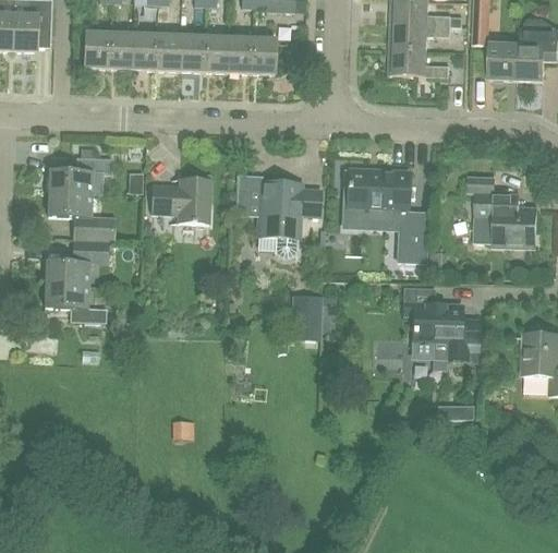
[(0,48),(10,49),(12,0),(0,0),(0,48)]
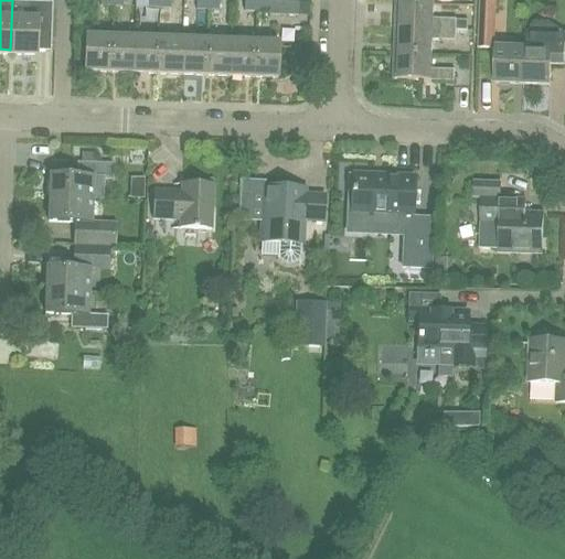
[(12,0),(10,50),(35,51),(36,20),(51,20),(52,0),(12,0)]
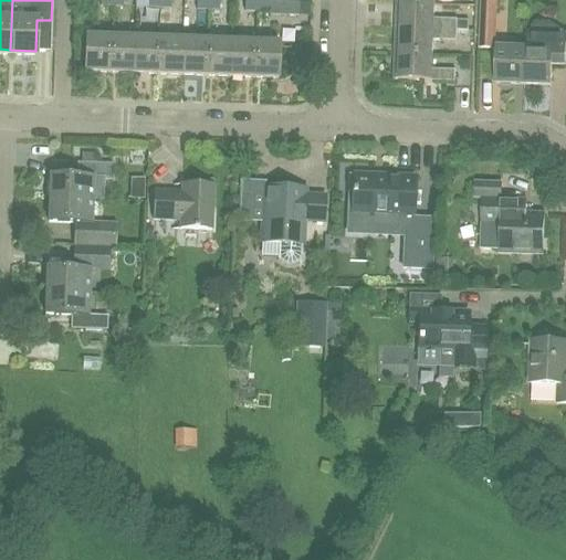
[(278,0),(278,11),(296,11),(296,0),(278,0)]
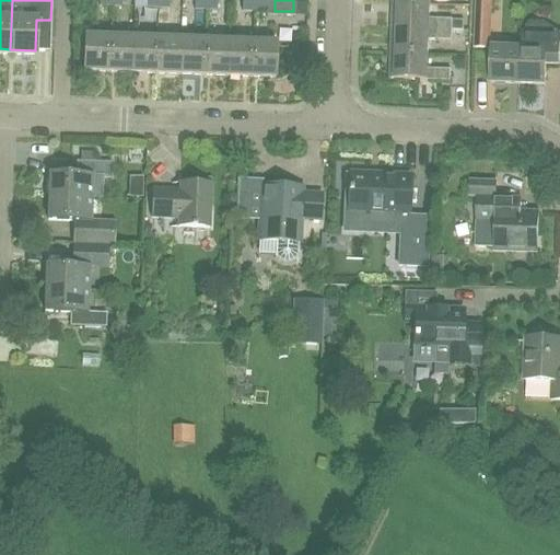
[(429,15),(429,0),(393,0),(392,24),(452,26),(452,25),(463,25),(463,16),(429,15)]
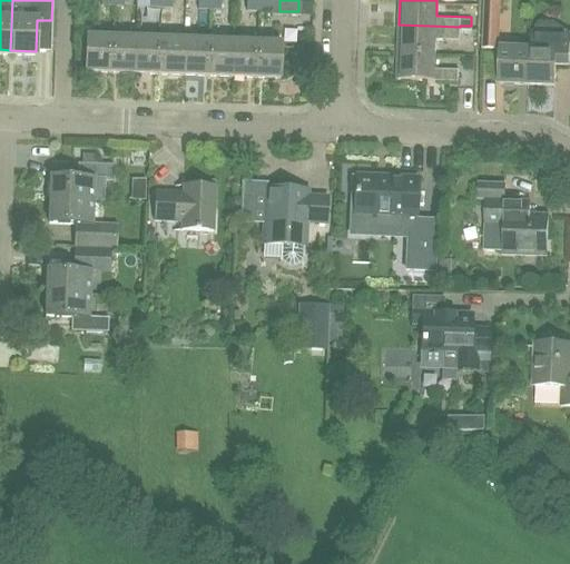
[(484,0),(483,32),(500,32),(500,0),(484,0)]
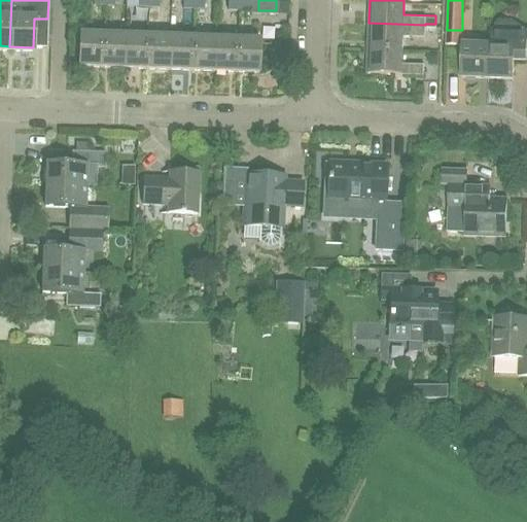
[(489,42),(488,75),(513,76),(514,58),(526,58),(526,27),(512,18),(499,16),(492,29),(491,42),(489,42)]
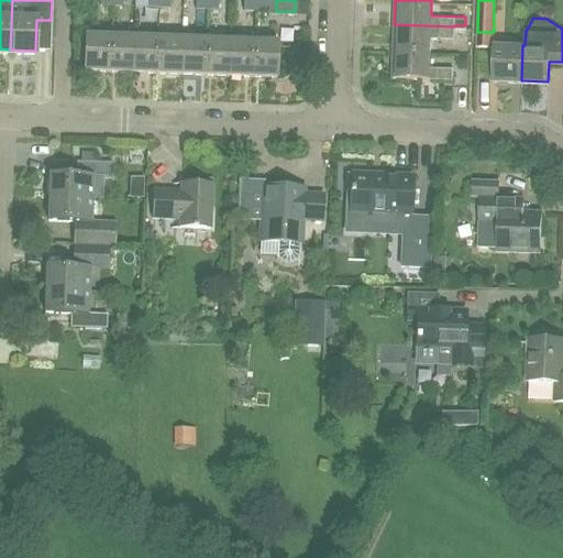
[(393,50),(429,51),(430,36),(453,37),(454,26),(394,24),(393,50)]
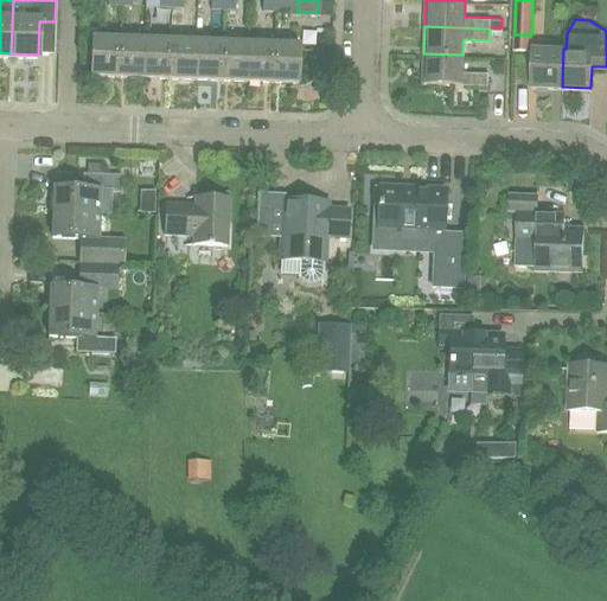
[(115,72),(116,33),(90,33),(89,71),(115,72)]
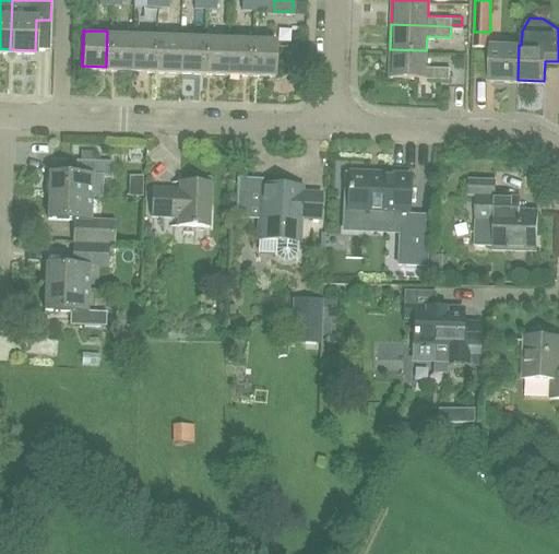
[(107,31),(106,67),(130,68),(131,32),(107,31)]
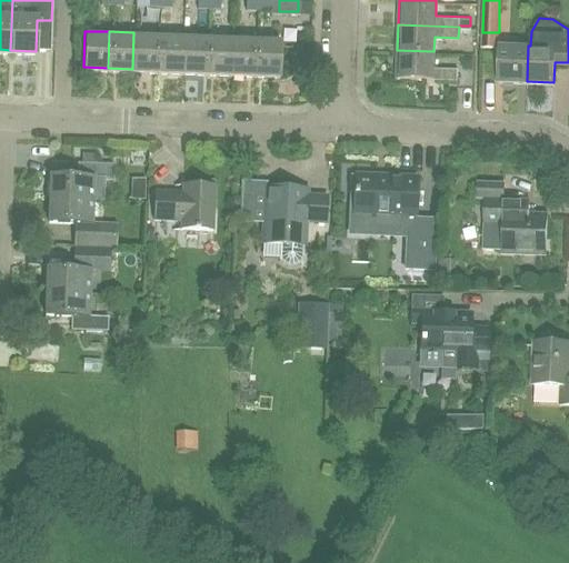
[(158,33),(133,32),(132,69),(157,70),(158,33)]
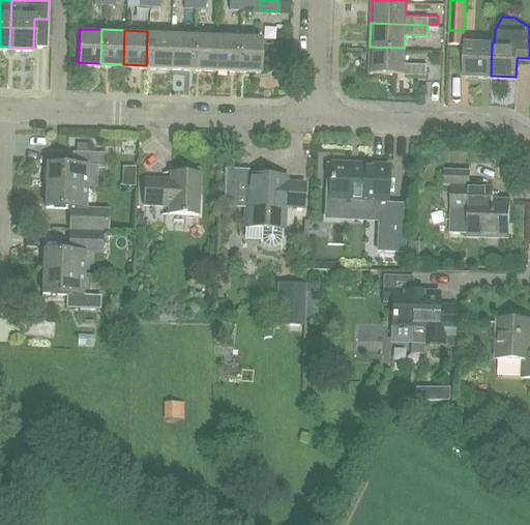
[(169,65),(170,32),(147,31),(146,65),(169,65)]
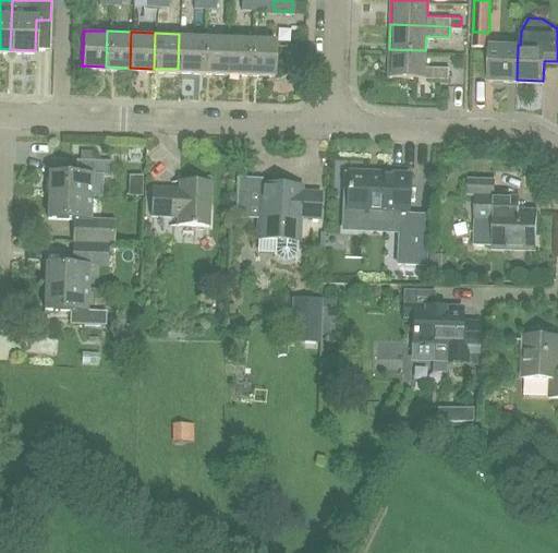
[(203,35),(179,34),(178,69),(202,70),(203,35)]
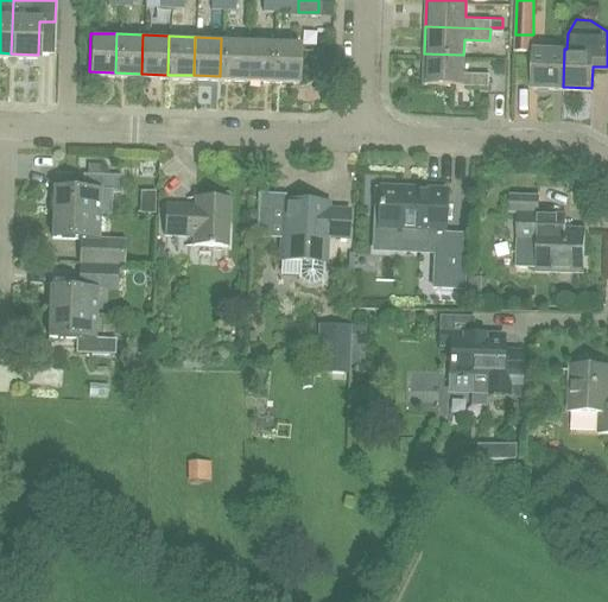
[(247,39),(221,38),(220,76),(246,77),(247,39)]
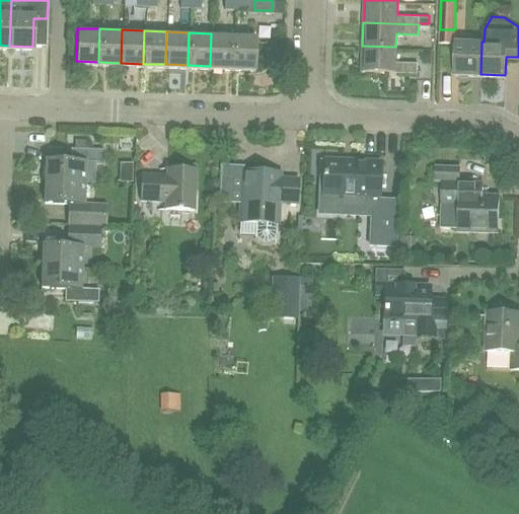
[(232,67),(233,34),(211,33),(210,66),(232,67)]
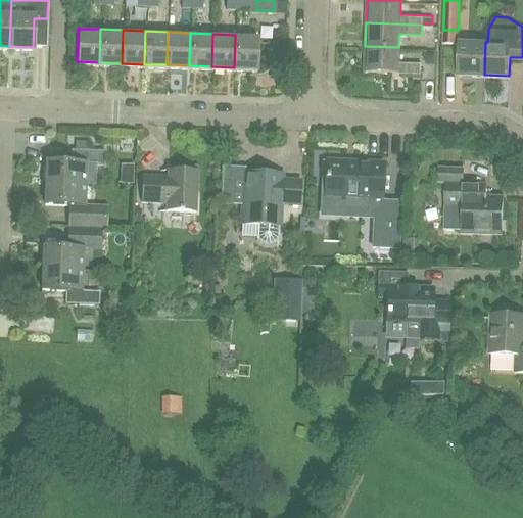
[(257,35),(235,35),(234,67),(256,68),(257,35)]
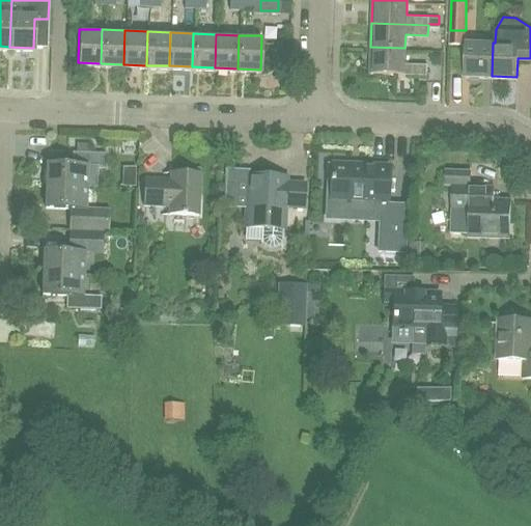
[(492,76),(493,43),(466,42),(464,75),(492,76)]
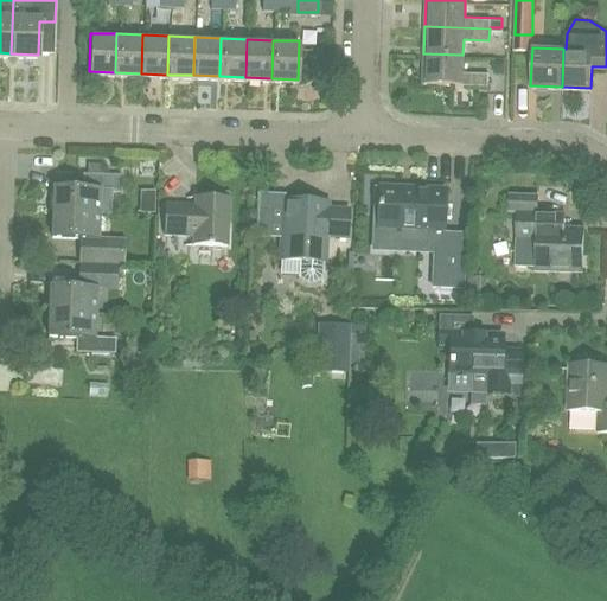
[(462,70),(462,55),(423,53),(422,82),(487,84),(487,71),(462,70)]
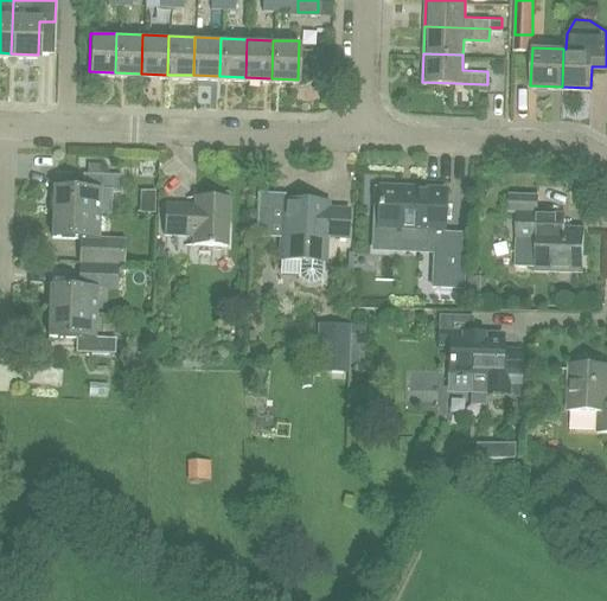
[(489,65),(492,70),(503,70),(504,56),(489,56),(489,65)]
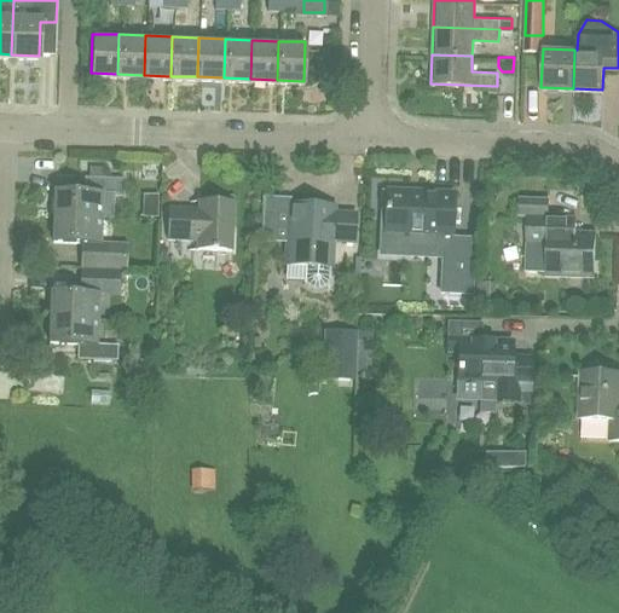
[(113,214),(114,189),(122,190),(122,174),(84,173),(82,186),(53,185),(53,212),(100,213),(113,214)]
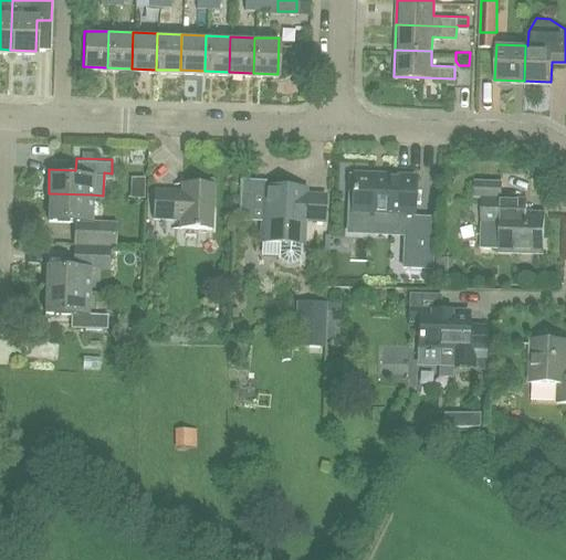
[(413,213),(416,173),(354,170),(350,225),(373,226),(374,217),(397,218),(398,212),(413,213)]
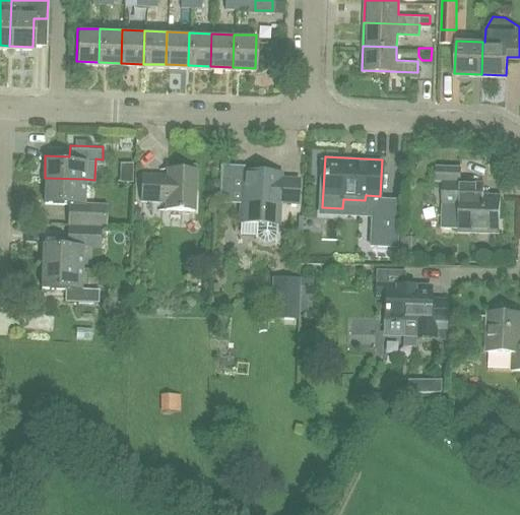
[(195,207),(197,166),(168,164),(167,172),(142,171),(140,198),(166,199),(165,206),(195,207)]
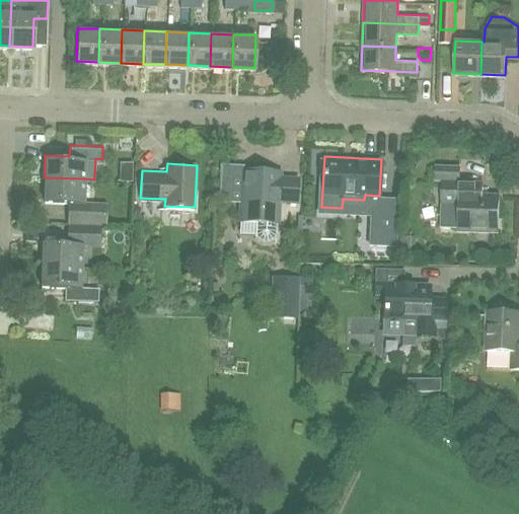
[(498,228),(499,197),(465,196),(466,180),(459,180),(460,166),(435,164),(434,187),(441,188),(440,226),(498,228)]
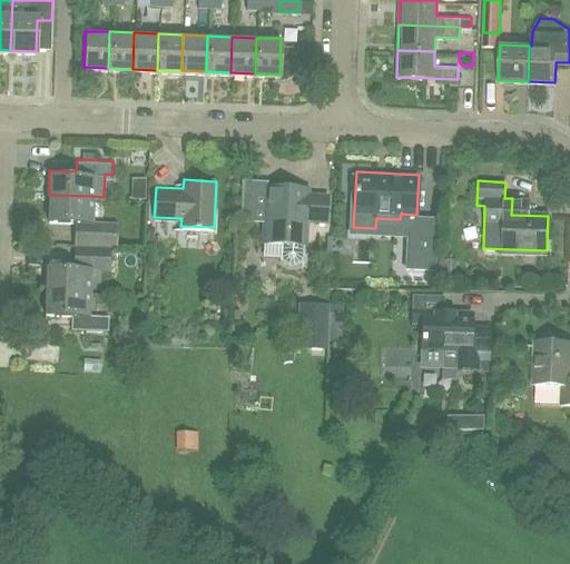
[(263,240),(281,240),(279,248),(281,253),(282,255),(285,258),(288,260),(294,260),(298,259),(301,257),(302,255),(303,241),(304,243),(305,217),(325,218),(327,194),(306,193),(307,186),(265,184),(263,240)]
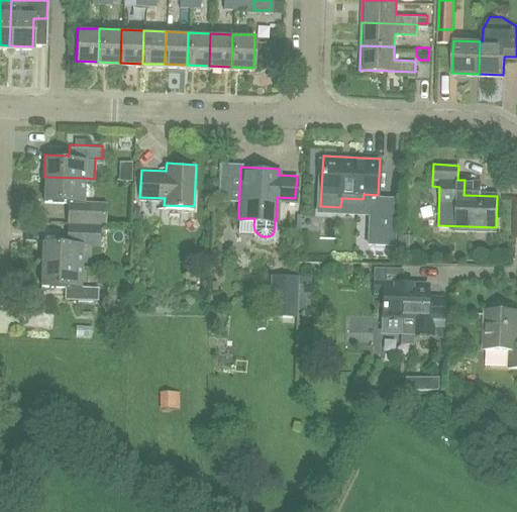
[(83,200),(84,178),(44,177),(43,198),(73,199),(73,212),(73,221),(99,221),(106,222),(106,221),(107,201),(100,201),(83,200)]
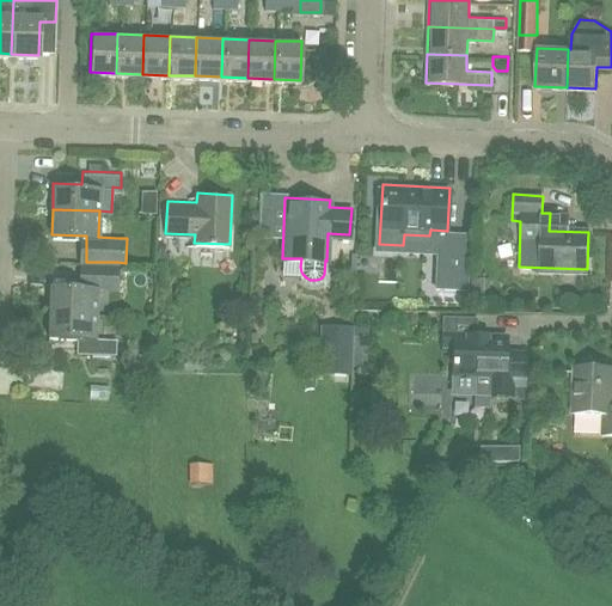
[(126,236),(126,219),(111,219),(110,236),(126,236)]
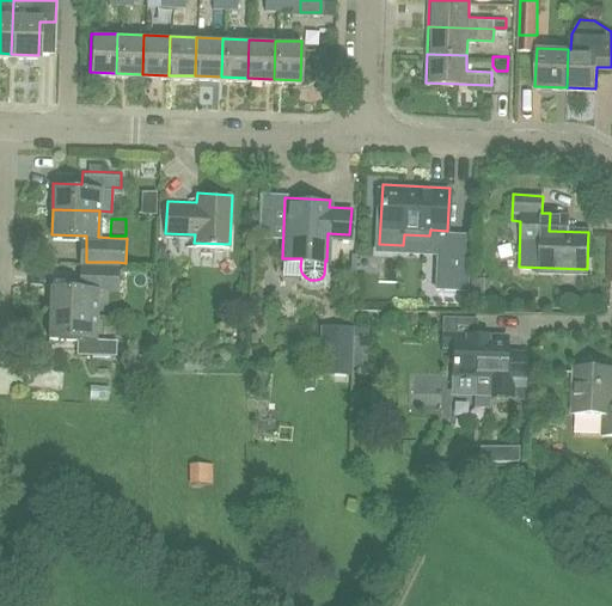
[(50,285),(49,308),(96,311),(97,286),(117,287),(117,262),(86,262),(85,286),(50,285)]
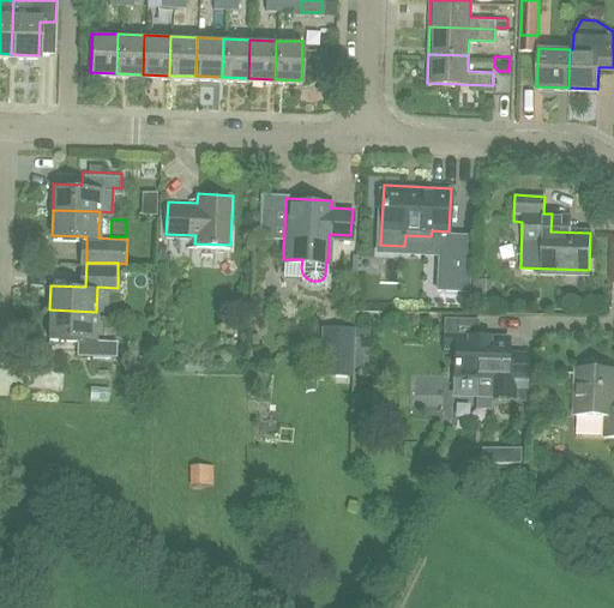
[(96,312),(49,309),(48,336),(84,337),(84,351),(115,353),(116,338),(95,337),(96,312)]
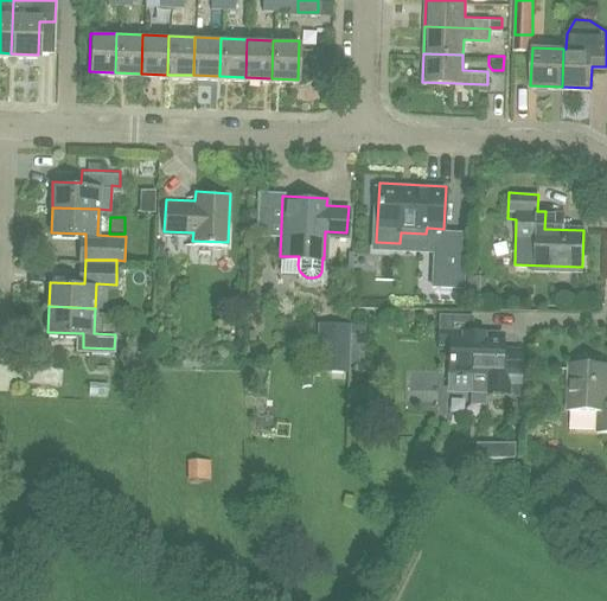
[(438,339),(451,339),(449,369),(487,370),(486,389),(506,390),(508,379),(521,381),(522,346),(502,346),(503,332),(472,331),(473,312),(439,311),(438,339)]
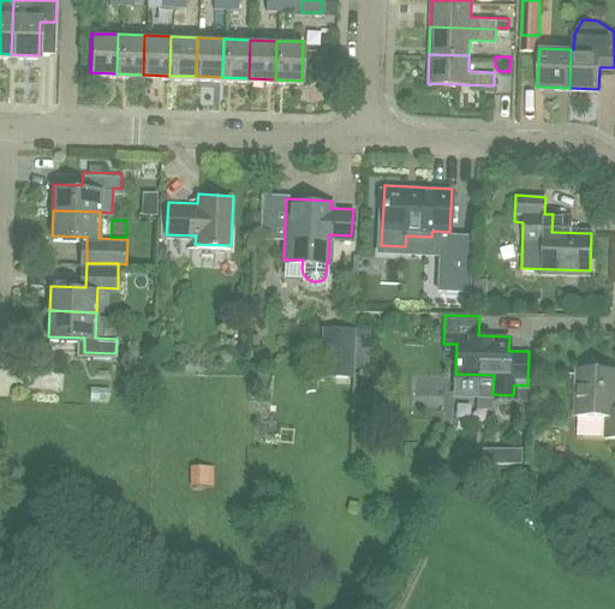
[(352,370),(353,329),(327,329),(326,370),(352,370)]
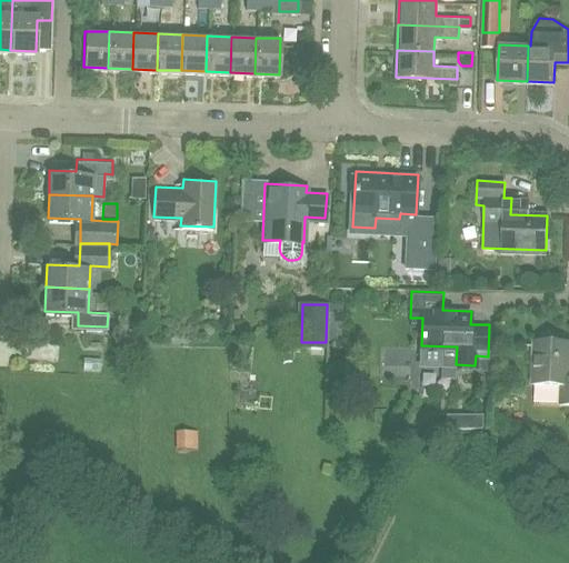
[(568,339),(536,338),(535,381),(559,382),(559,402),(568,402),(568,339)]
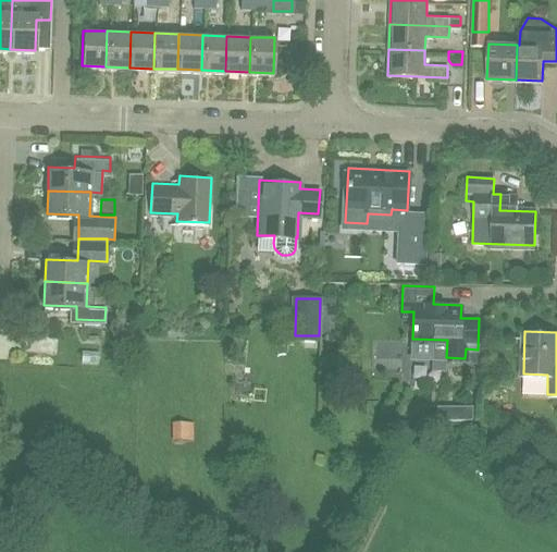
[(471,418),(472,405),(450,404),(449,417),(471,418)]
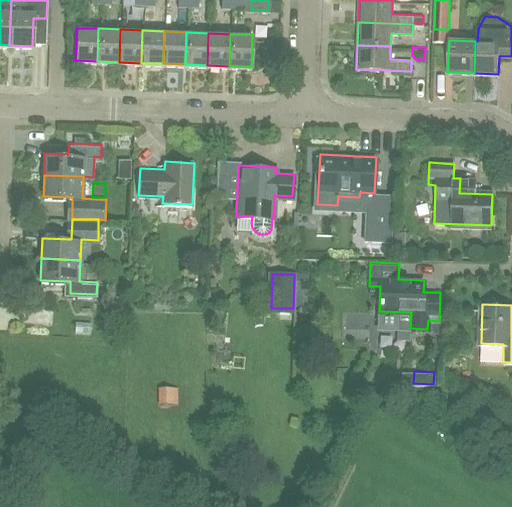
[(158,384),(158,401),(177,401),(177,384),(158,384)]
